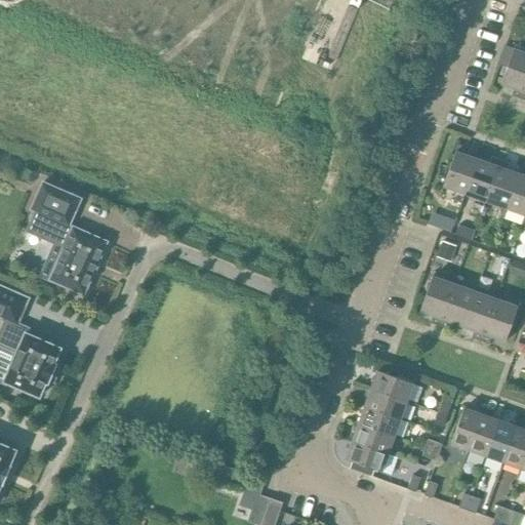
[(521,98),(524,86),(524,51),(513,47),(500,84),(514,89),(511,95),(521,98)]
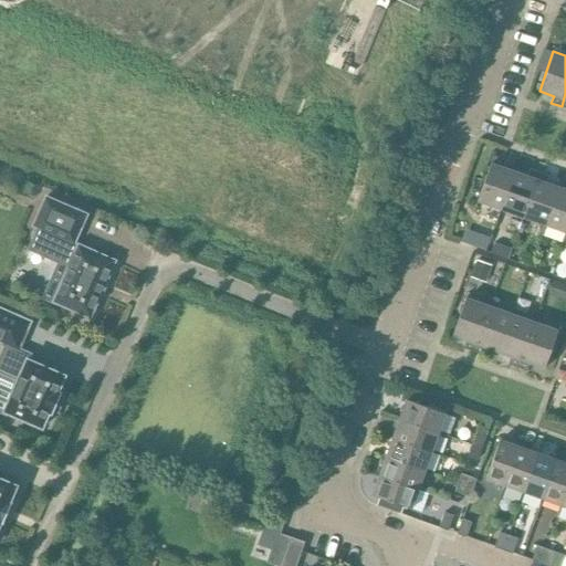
[(500,210),(513,170),(501,166),(504,158),(493,155),(477,201),(500,210)]
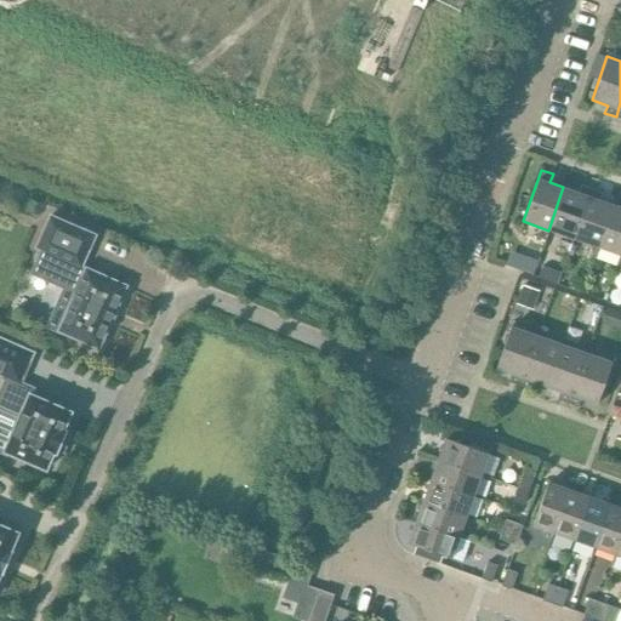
[(573,239),(592,187),(581,183),(579,192),(563,187),(548,231),(573,239)]
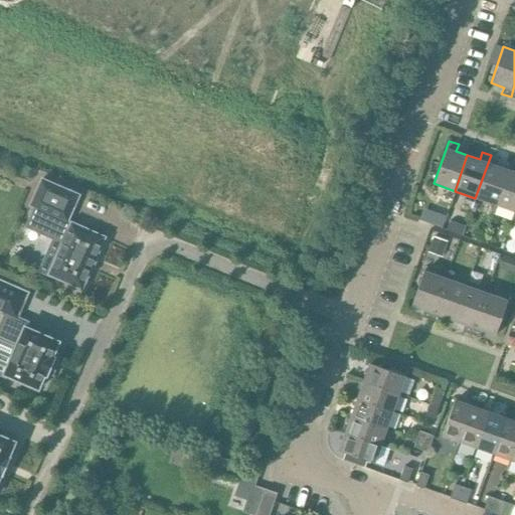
[(496,205),(509,170),(497,166),(500,159),(491,155),(475,198),(496,205)]
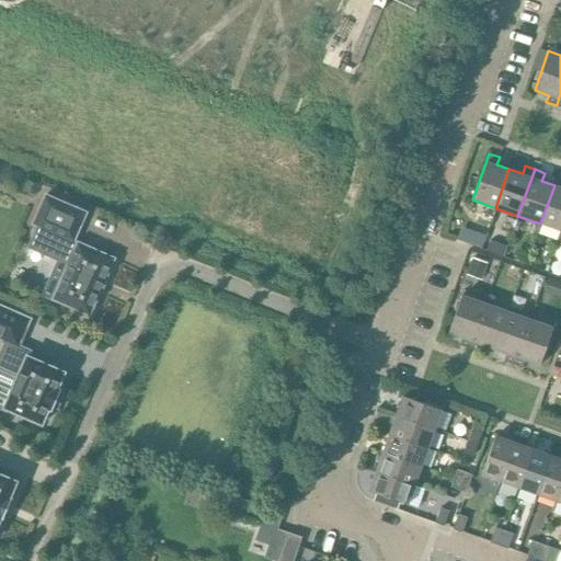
[(560,231),(560,186),(554,185),(540,224),(560,231)]
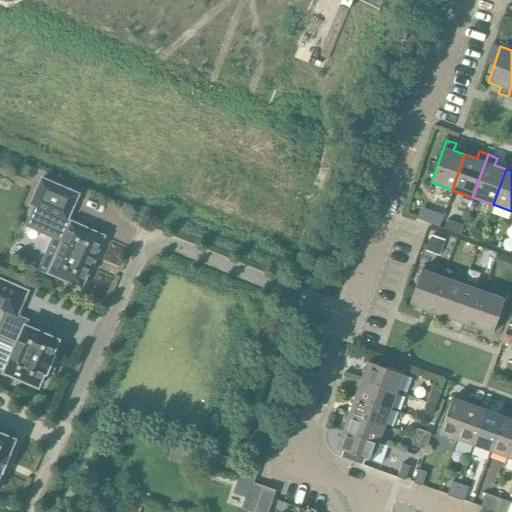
[(34,207),(26,225),(62,241),(48,272),(47,273),(49,274),(79,287),(81,288),(81,286),(102,238),(103,238),(103,236),(102,235),(72,222),(70,222),(69,223),(66,222),(78,194),(41,178),(29,205),(34,207)]
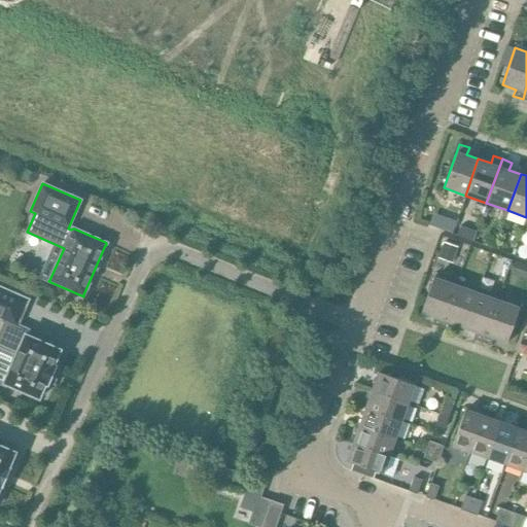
[(443,230),(443,231),(449,233),(452,234),(456,223),(456,221),(447,218),(443,230)]
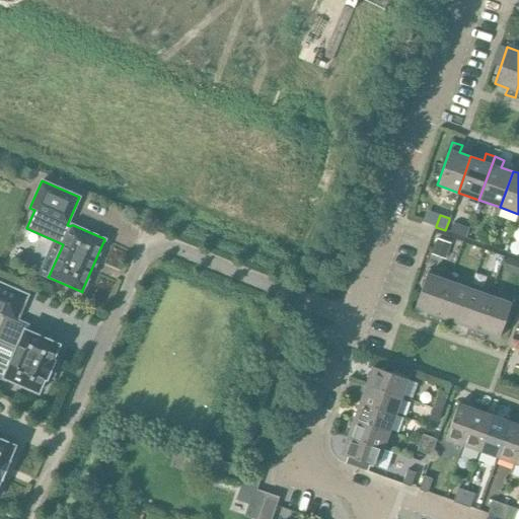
[(453,222),(450,231),(465,237),(468,228),(453,222)]
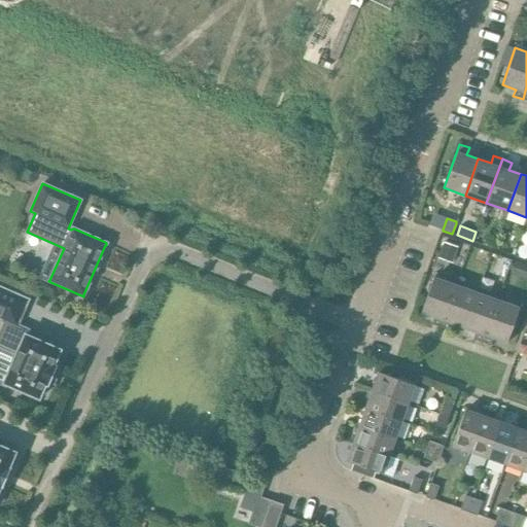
[(484,239),(483,245),(493,248),(495,243),(484,239)]
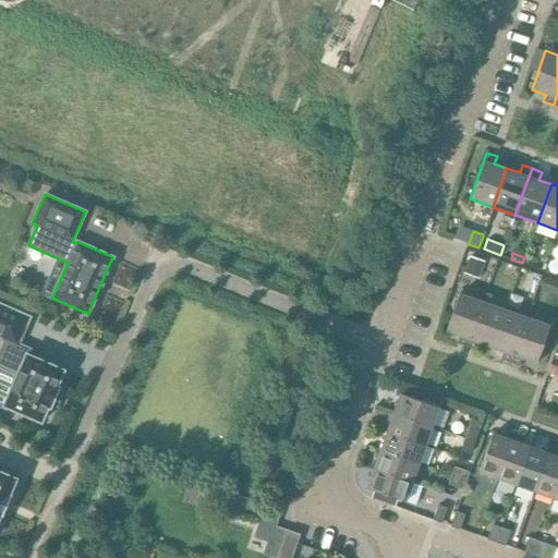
[(469,257),(463,273),(477,278),(483,262),(469,257)]
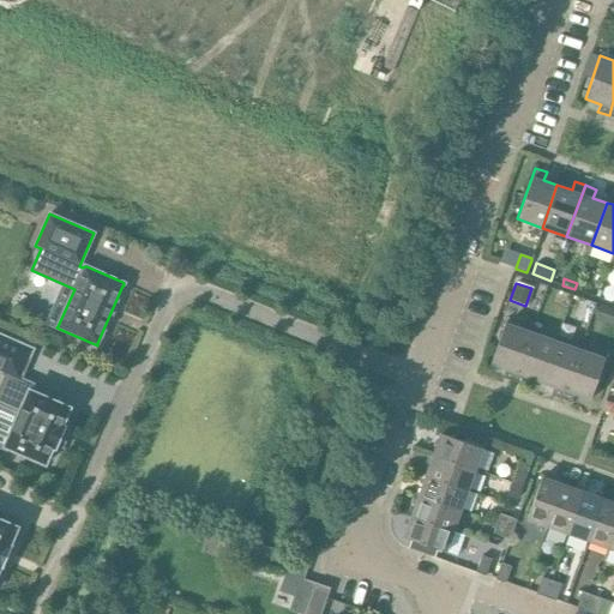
[(600,305),(595,319),(605,323),(609,308),(600,305)]
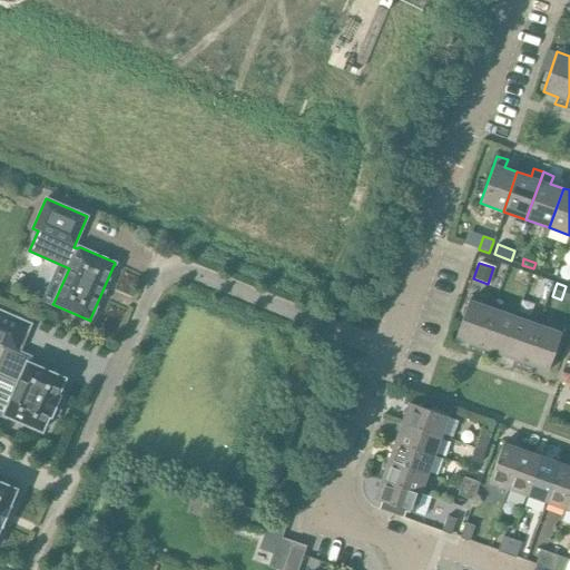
[(477,354),(493,307),(469,298),(455,338),(470,344),(468,351),(477,354)]
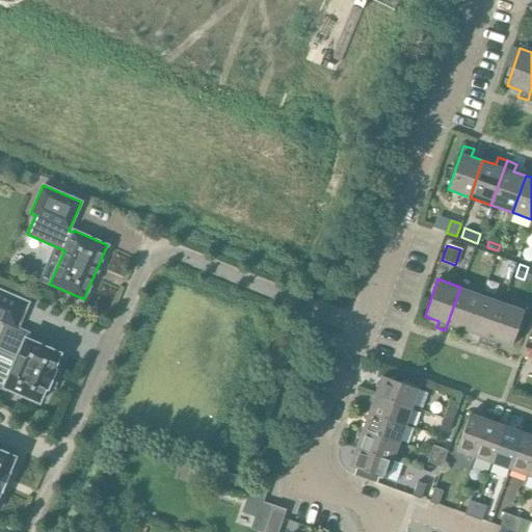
[(469,331),(482,294),(460,287),(445,330),(453,333),(456,327),(469,331)]
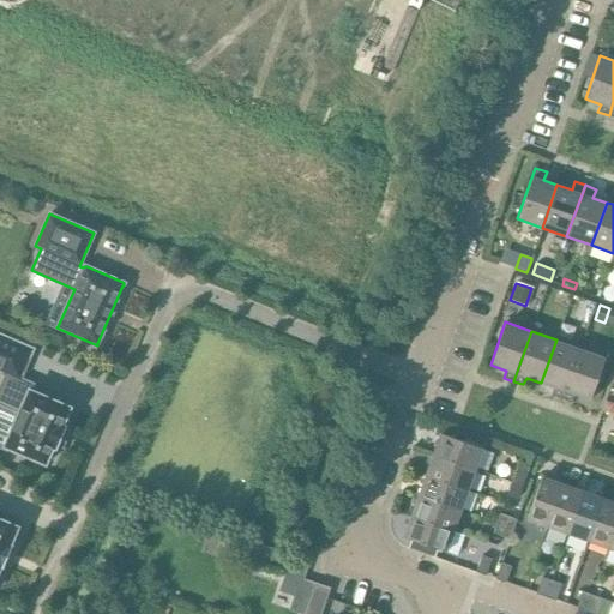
[(0,335),(0,372),(6,374),(0,387),(0,403),(18,413),(4,446),(44,465),(53,447),(55,447),(64,427),(62,426),(70,408),(29,390),(31,385),(19,379),(32,349),(0,335)]
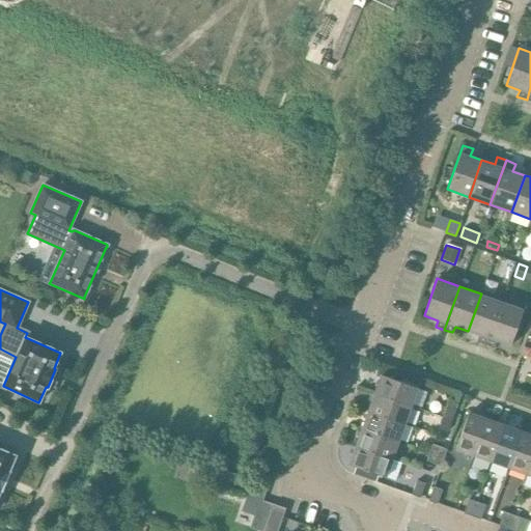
[(486,344),(502,301),(481,294),(468,331),(480,335),(477,341),(486,344)]
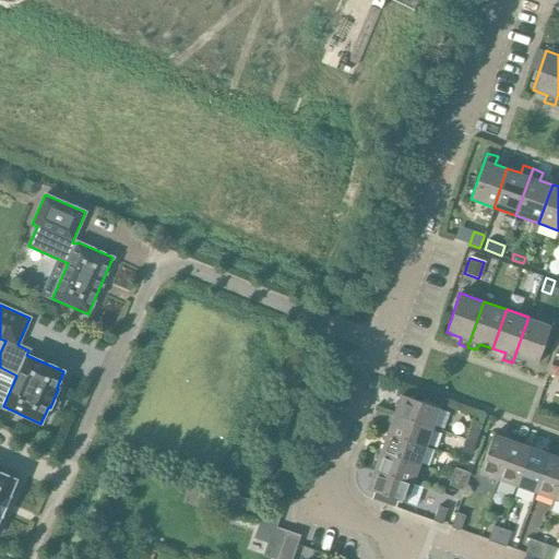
[(528,317),(512,363),(521,366),(523,359),(537,365),(551,325),(528,317)]
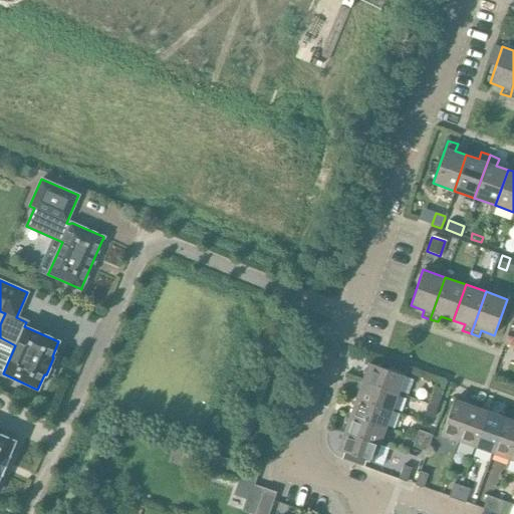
[(362,379),(399,393),(405,375),(368,362),(362,379)]
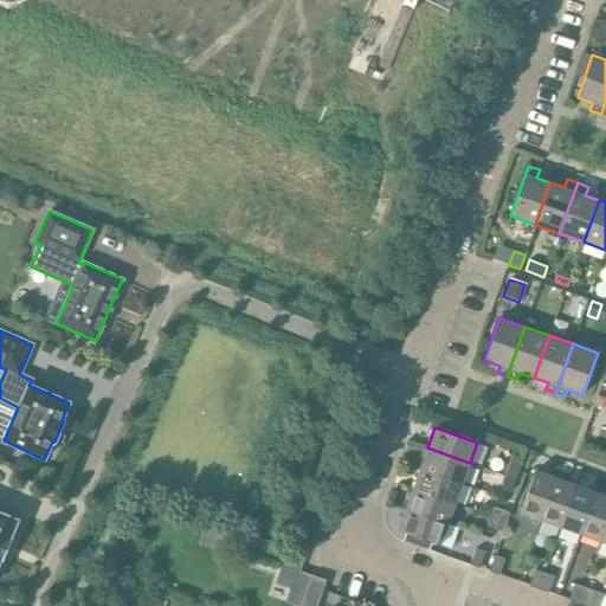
[(463,483),(470,463),(427,447),(420,468),(463,483)]
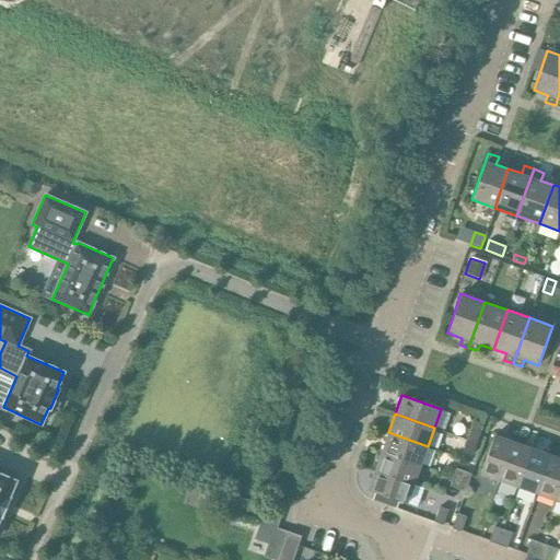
[(469,434),(478,439),(483,424),(475,421),(469,434)]
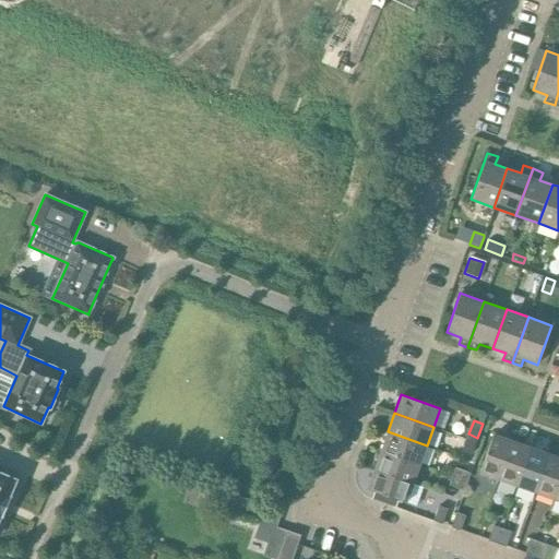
[(420,464),(427,445),(388,431),(381,451),(420,464)]
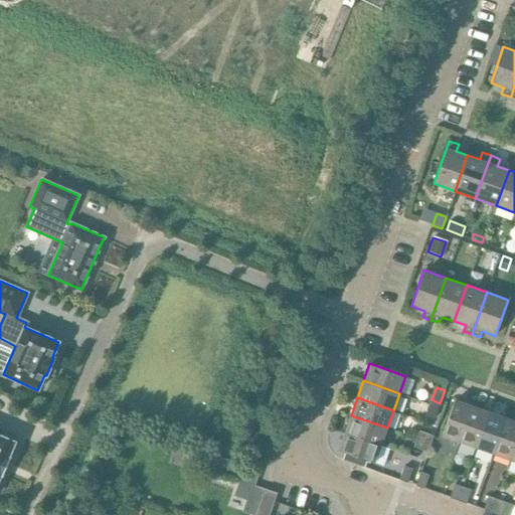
[(435,417),(440,403),(432,399),(426,414),(435,417)]
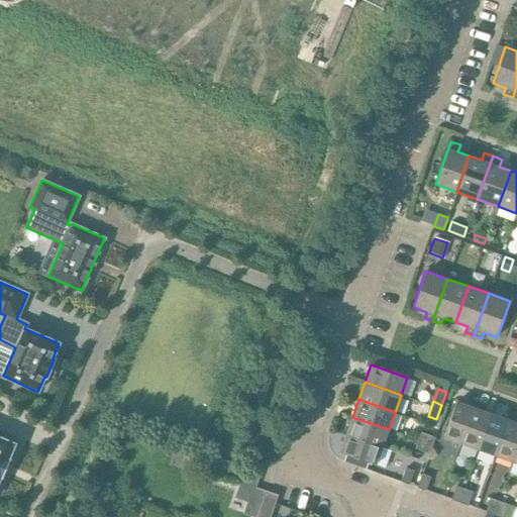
[(461,444),(475,408),(456,401),(443,437),(461,444)]
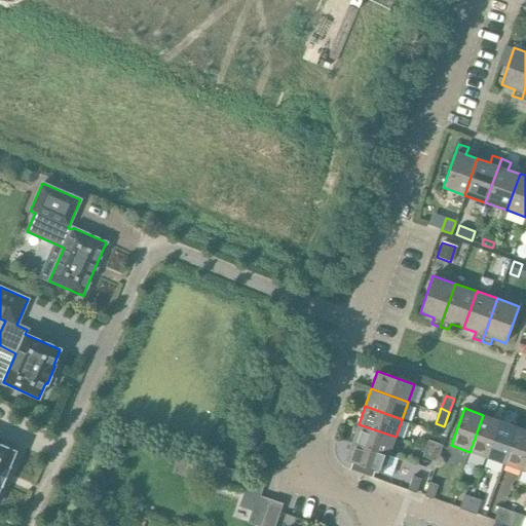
[(487,458),(500,421),(483,415),(470,452),(487,458)]
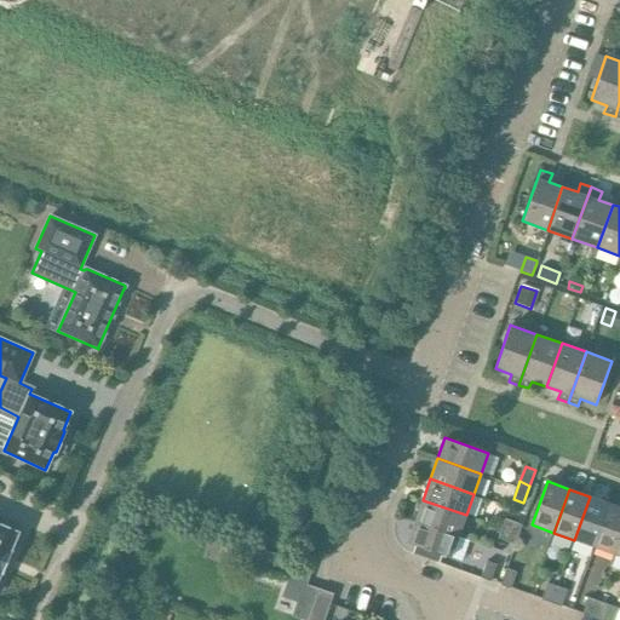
[(595,547),(610,504),(590,497),(574,540),(595,547)]
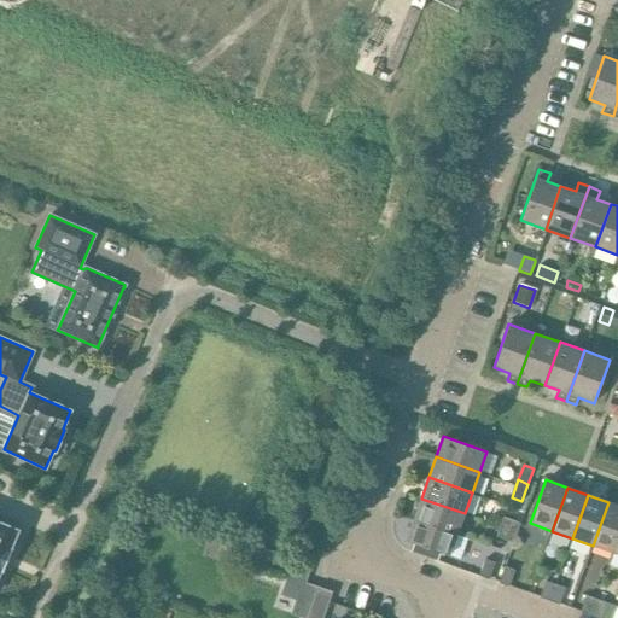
[(458,534),(465,513),(421,499),(414,518),(458,534)]
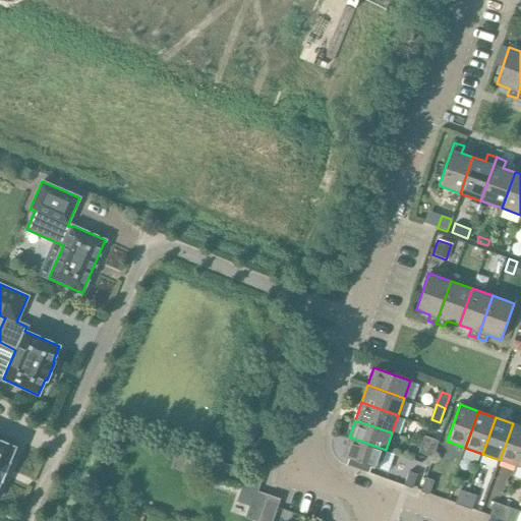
[(517,466),(520,453),(520,425),(513,423),(500,460),(517,466)]
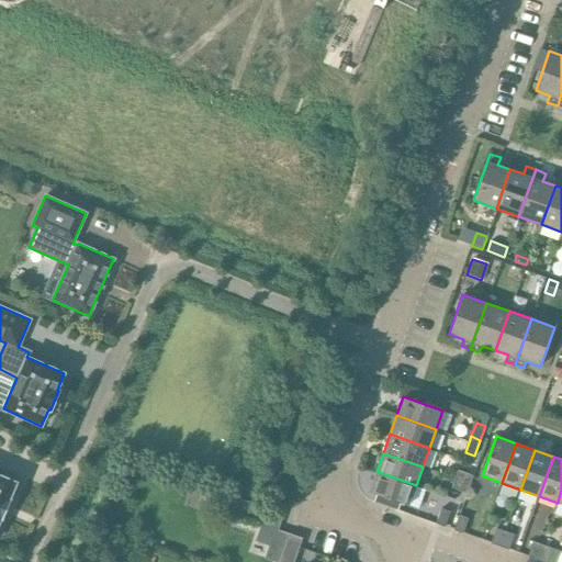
[(454,479),(470,484),(473,475),(458,470),(454,479)]
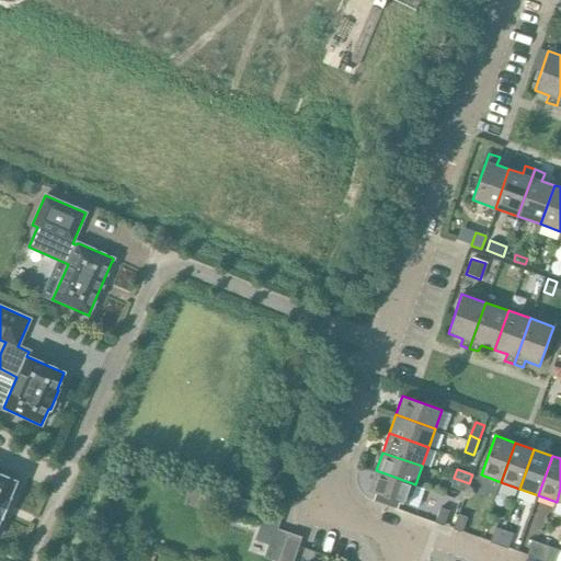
[(409,504),(415,484),(376,470),(369,490),(376,493),(400,501),(409,504)]
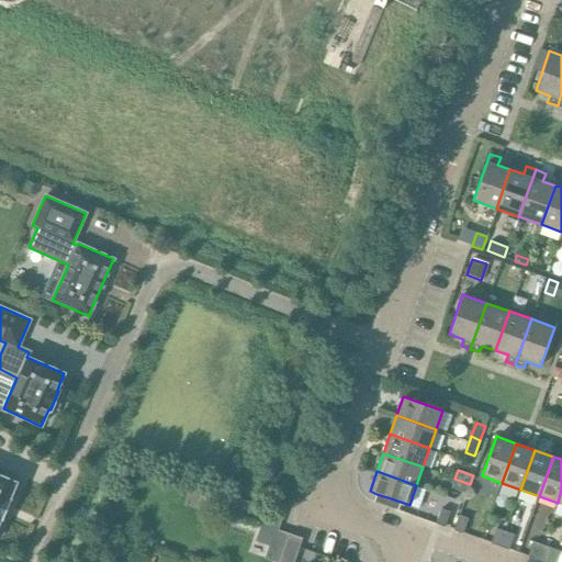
[(0,519),(0,518),(2,519),(2,517),(9,502),(10,499),(9,499),(15,484),(17,483),(14,482),(0,475),(0,519)]
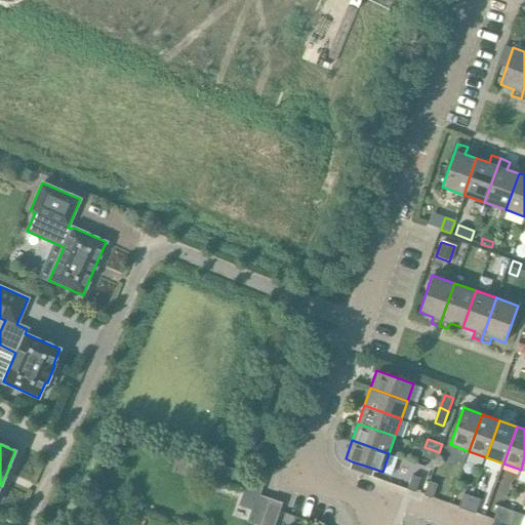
[(436,460),(439,452),(425,447),(421,455),(436,460)]
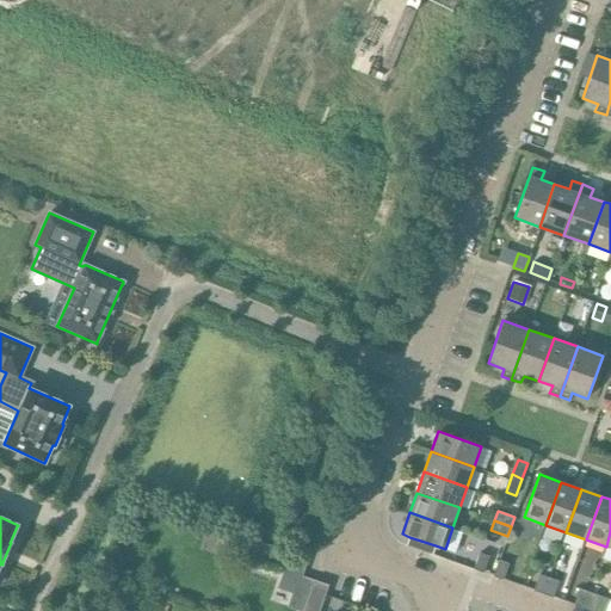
[(409,537),(406,545),(432,555),(436,545),(409,537)]
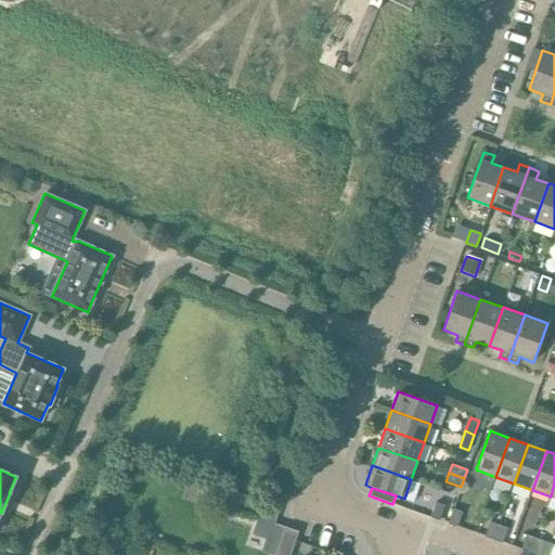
[(439,520),(440,518),(444,505),(436,502),(430,517),(439,520)]
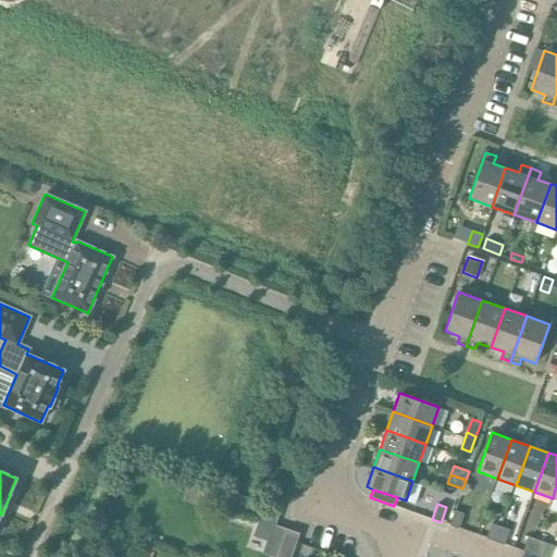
[(458,529),(463,514),(455,510),(449,525),(458,529)]
